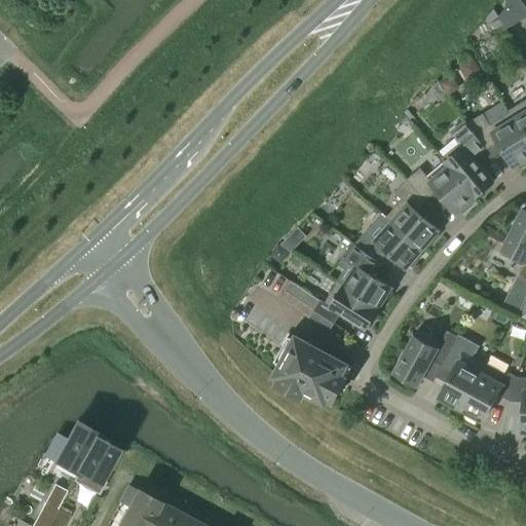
[(519,0),(509,0),(495,14),(497,16),(501,24),(525,9),(519,0)]
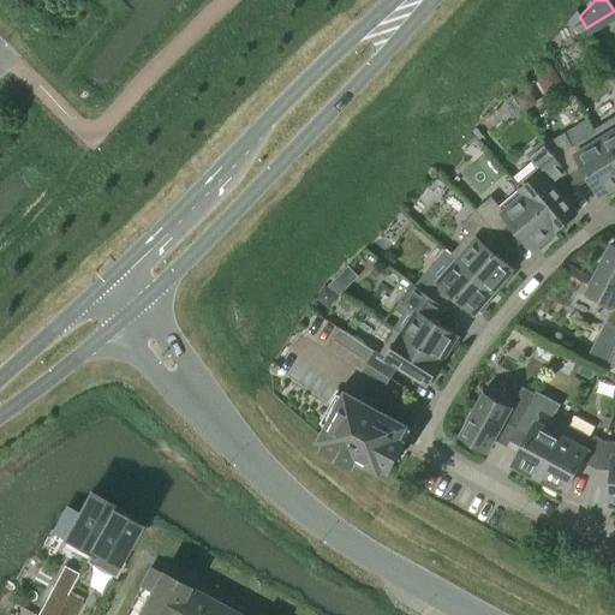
[(575,11),(569,19),(573,24),(581,19),(579,17),(577,11),(575,11)]
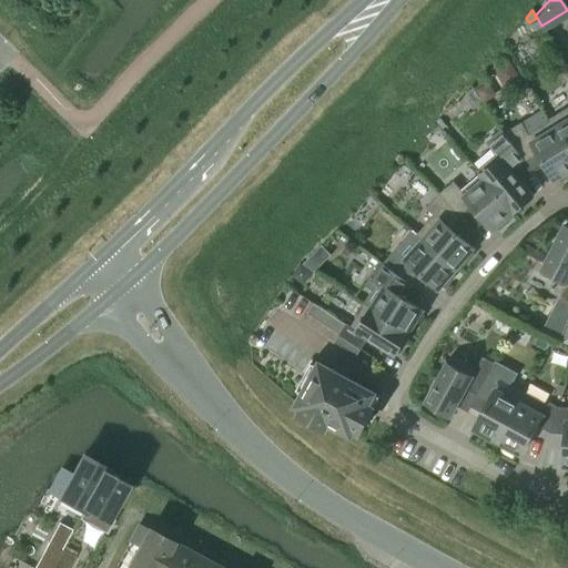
[(484,102),(496,95),(489,83),(477,90),(484,102)]
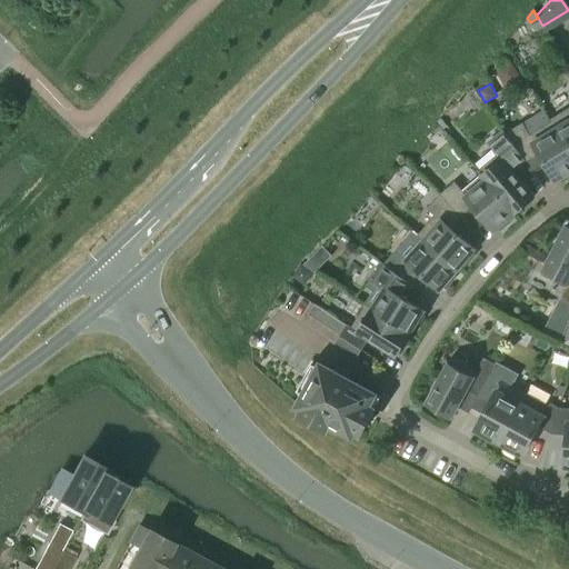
[(568,107),(550,119),(568,150),(568,107)]
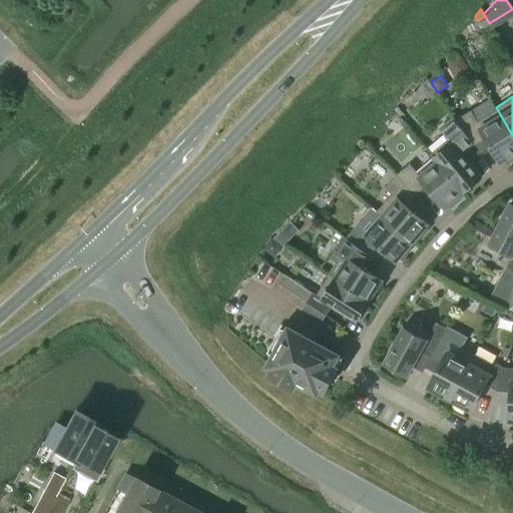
[(471,110),(456,119),(475,145),(477,144),(486,138),(501,162),(505,160),(507,163),(512,159),(512,135),(496,107),(490,98),(471,110)]
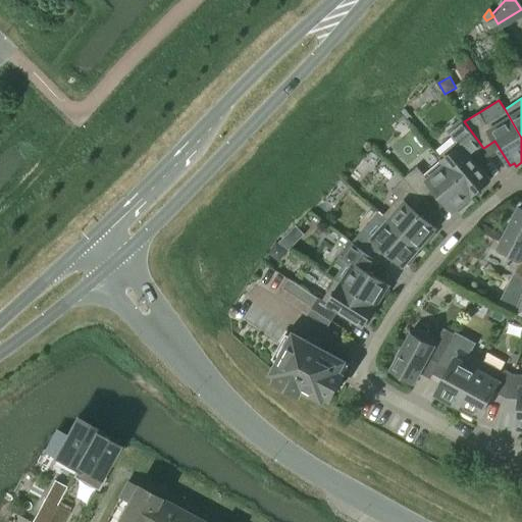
[(483,148),(464,121),(450,134),(457,142),(438,157),(441,161),(442,160),(472,196),(490,179),(472,158),(483,148)]
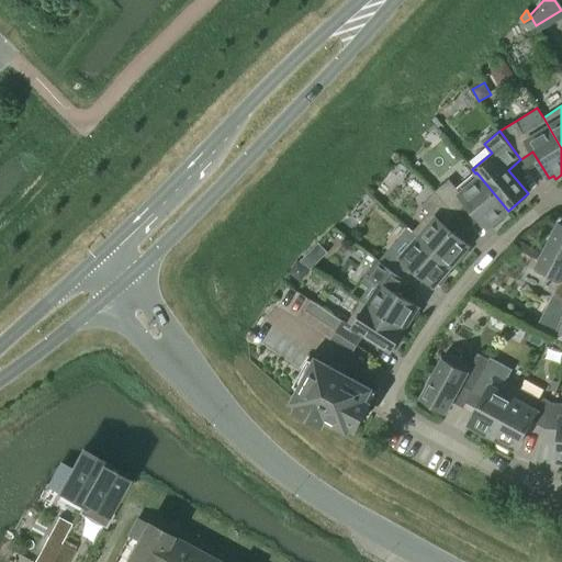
[(449,179),(434,192),(456,214),(468,203),(487,227),(492,224),(494,227),(505,217),(503,214),(508,211),(476,172),(475,173),(457,189),(449,179)]
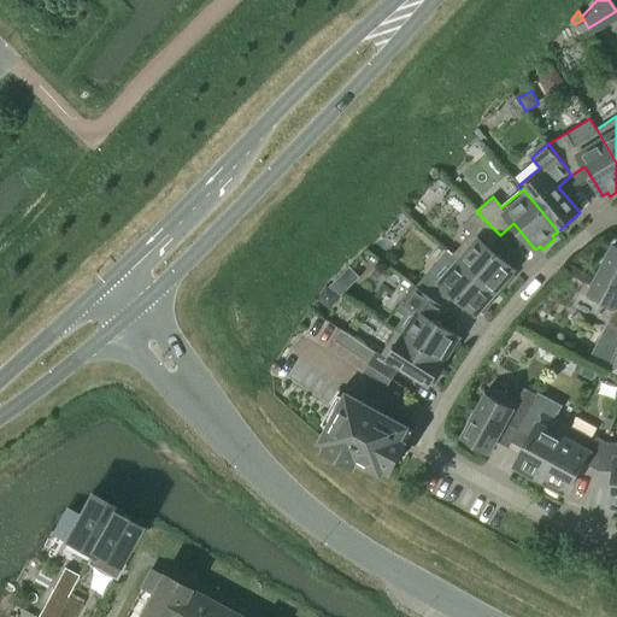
[(471,234),(452,254),(495,292),(500,287),(504,289),(515,277),(511,274),(515,270),(489,247),(500,235),(476,211),(463,227),(471,234)]
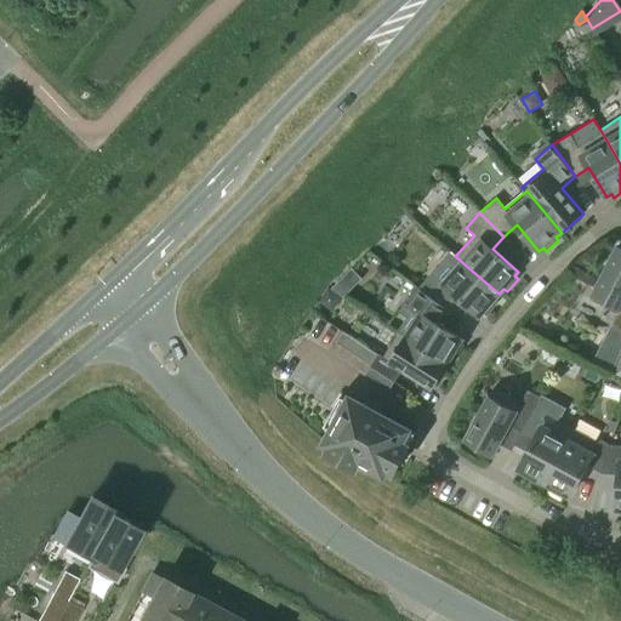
[(620,245),(617,243),(591,296),(592,297),(591,301),(617,314),(611,325),(620,330),(620,245)]
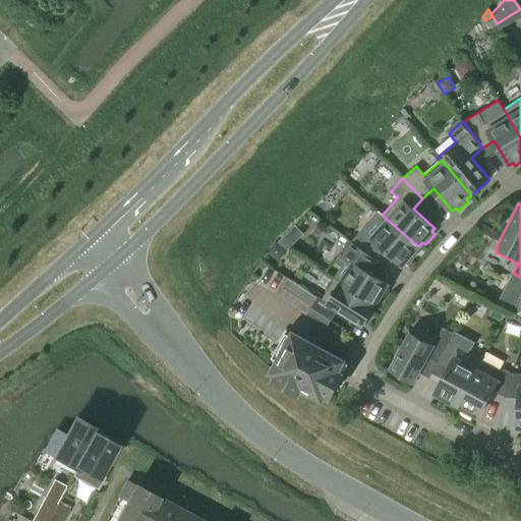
[(445,205),(430,215),(438,224),(452,213),(445,205)]
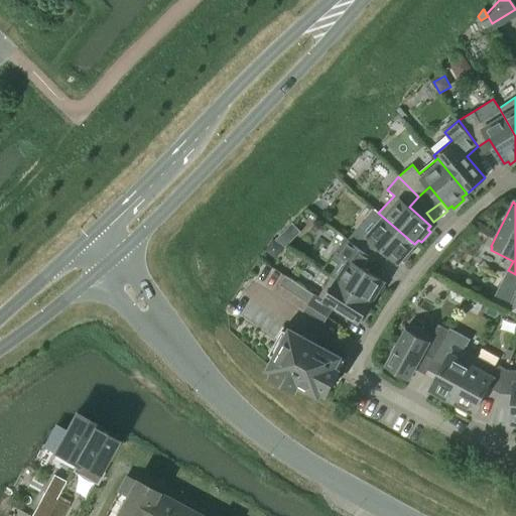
[(360,227),(349,240),(368,254),(377,244),(398,262),(401,259),(404,261),(413,251),(410,249),(414,244),(378,213),(363,231),(360,227)]
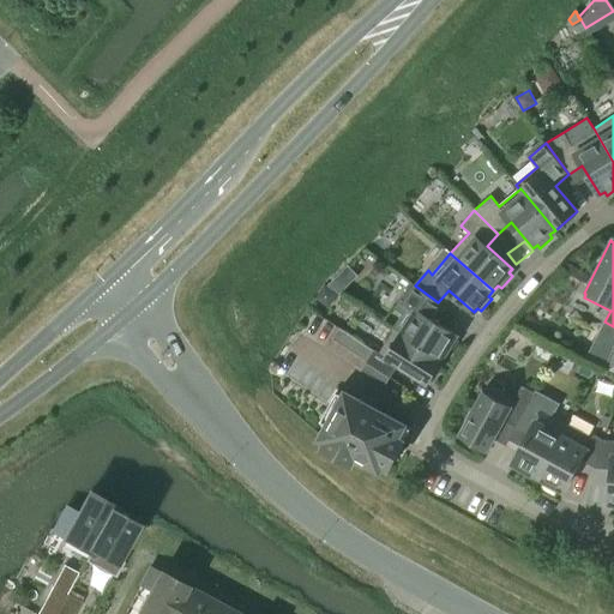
[(439,315),(439,313),(433,309),(438,302),(415,286),(410,283),(395,309),(410,319),(402,332),(401,333),(441,359),(446,354),(449,355),(458,342),(455,339),(457,335),(437,321),(439,315)]
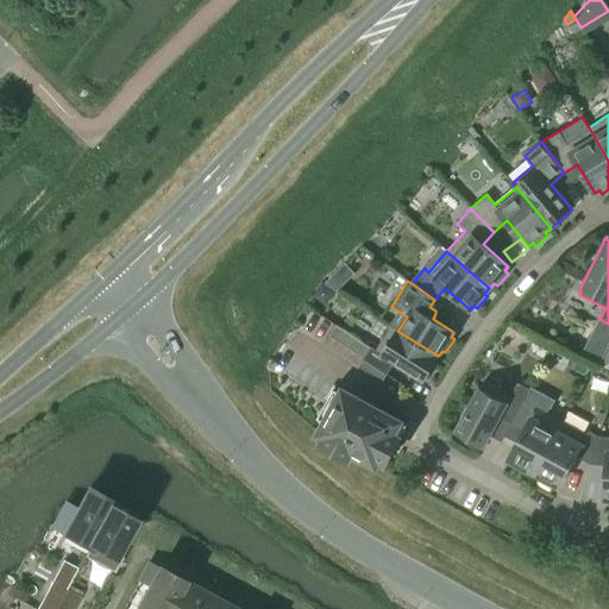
[(337,325),(330,336),(364,358),(371,346),(337,325)]
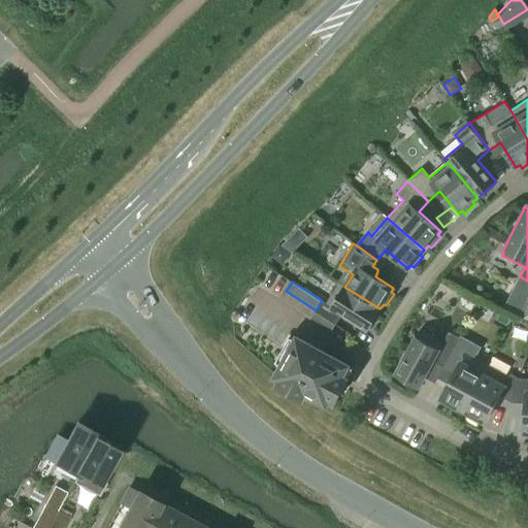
[(322,300),(316,310),(315,311),(335,325),(342,315),(367,330),(369,326),(372,328),(380,316),(376,314),(380,308),(344,287),(345,286),(339,282),(326,303),(322,300)]
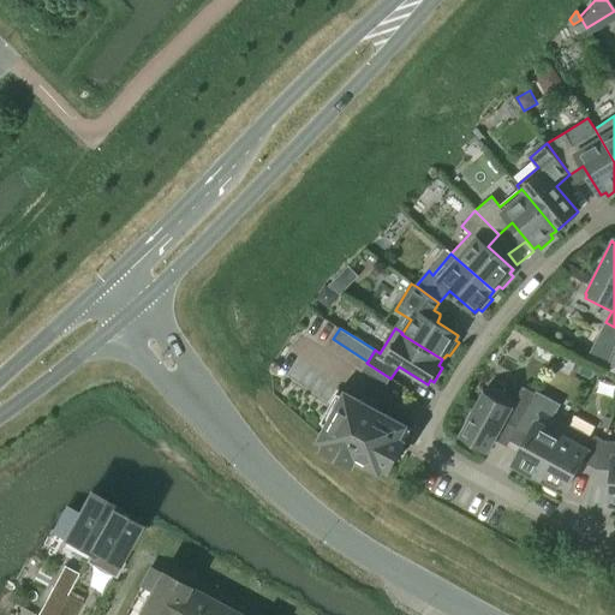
[(387,386),(390,378),(366,363),(362,370),(387,386)]
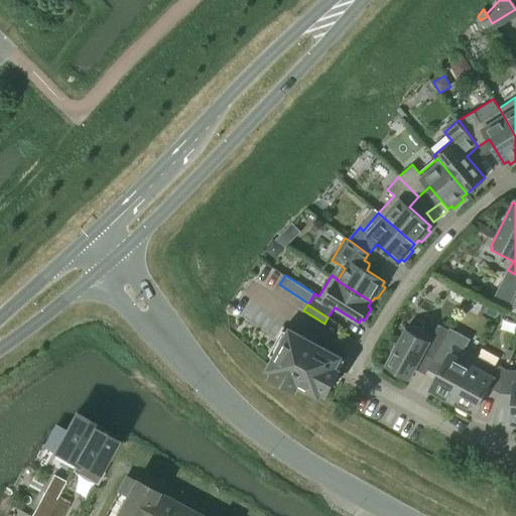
[(445,337),(449,330),(438,324),(432,336),(410,323),(387,365),(395,369),(393,372),(405,379),(407,376),(410,377),(423,353),(434,359),(445,337)]
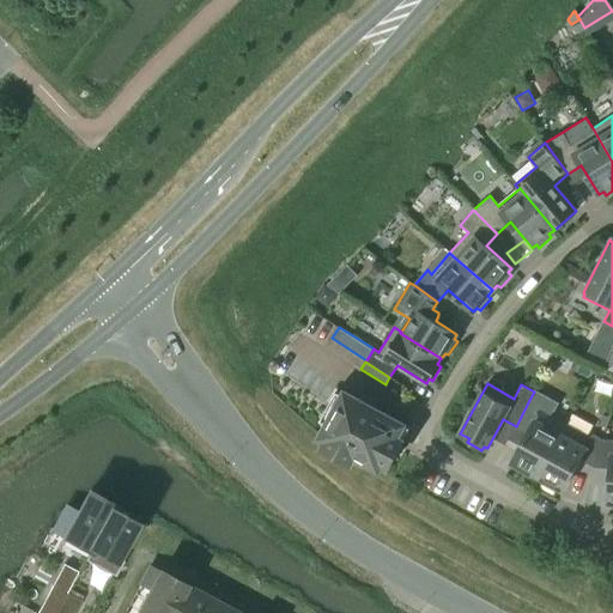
[(368,402),(369,400),(366,399),(365,402),(345,392),(344,394),(337,390),(320,420),(328,424),(320,437),(327,441),(323,448),(351,462),(354,456),(378,469),(382,465),(388,468),(404,439),(398,436),(405,423),(368,402)]
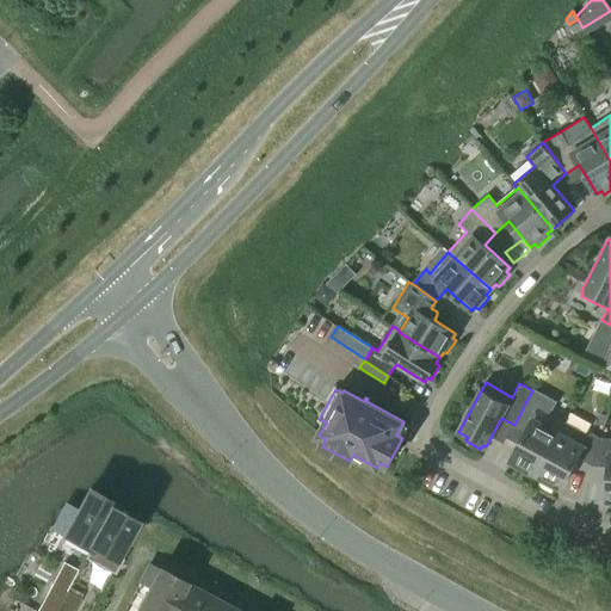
[(528,399),(514,425),(526,431),(511,462),(516,464),(513,468),(528,475),(530,471),(536,475),(561,427),(547,419),(553,408),(543,402),(541,406),(528,399)]
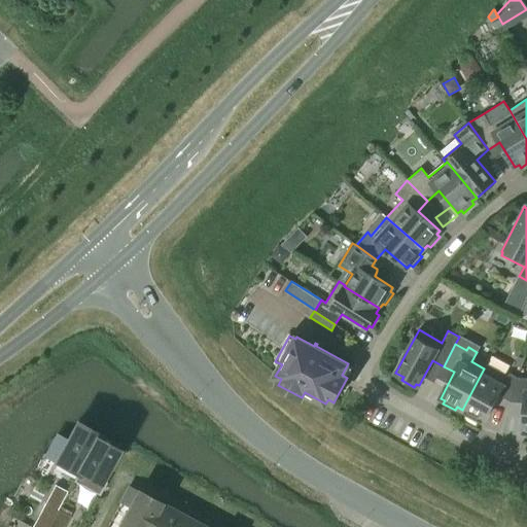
[(484,369),(462,410),(468,413),(466,416),(479,423),(481,420),(484,421),(498,394),(511,401),(518,378),(510,373),(507,376),(486,364),(484,369)]
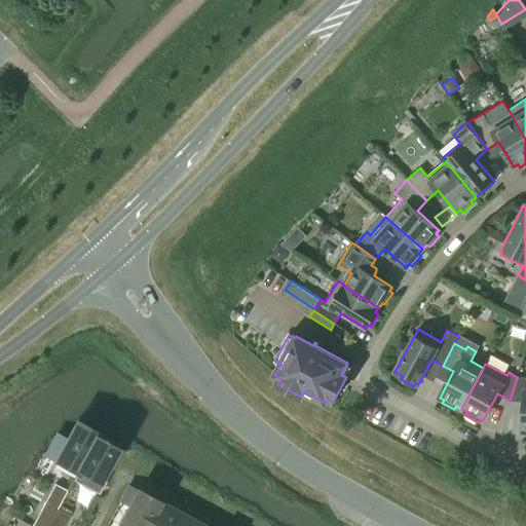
[(525,377),(517,377),(510,401),(524,402),(522,430),(525,430),(525,433),(525,435),(525,377)]
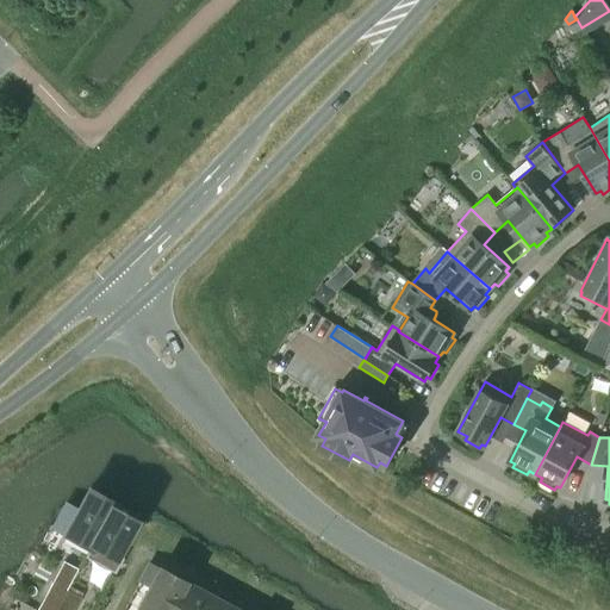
[(112,505),(113,505),(116,502),(89,487),(78,510),(67,504),(54,528),(89,547),(91,543),(112,505)]
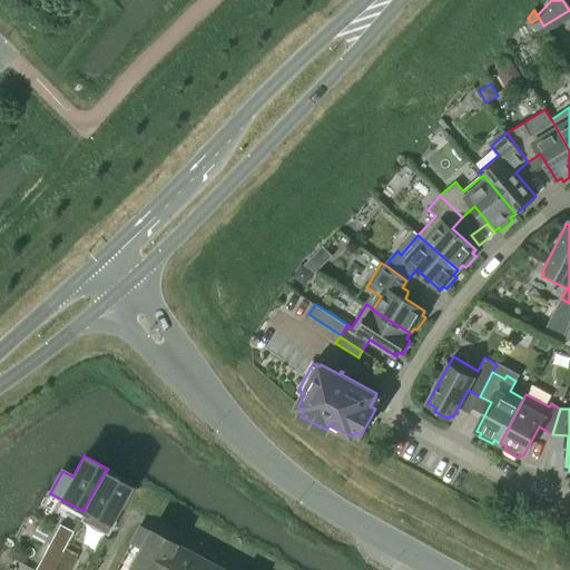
[(106,472),(105,472),(85,508),(84,511),(79,520),(107,534),(114,522),(107,518),(126,483),(106,472)]
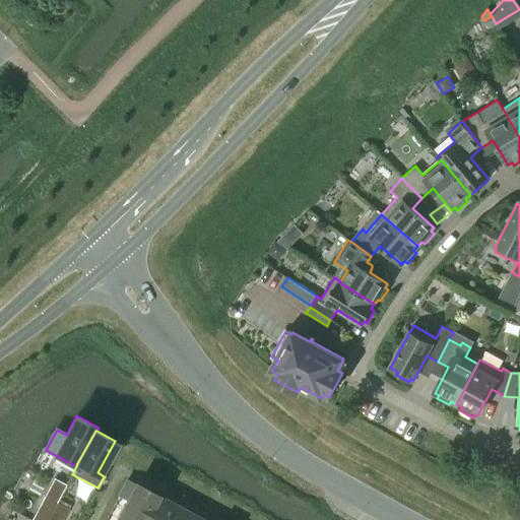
[(66,484),(54,478),(44,497),(45,498),(56,504),(66,484)]
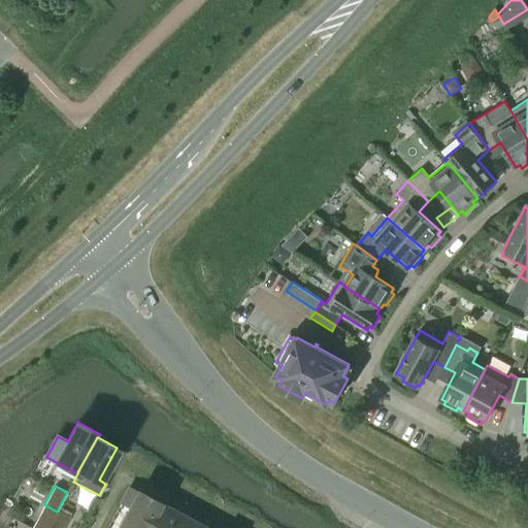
[(119,527),(144,527),(159,503),(129,487),(121,502),(129,507),(119,527)]
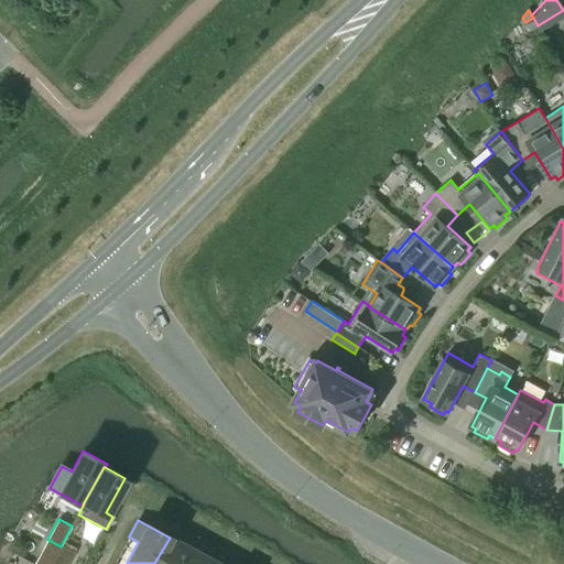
[(183,563),(191,549),(170,538),(154,563),(183,563)]
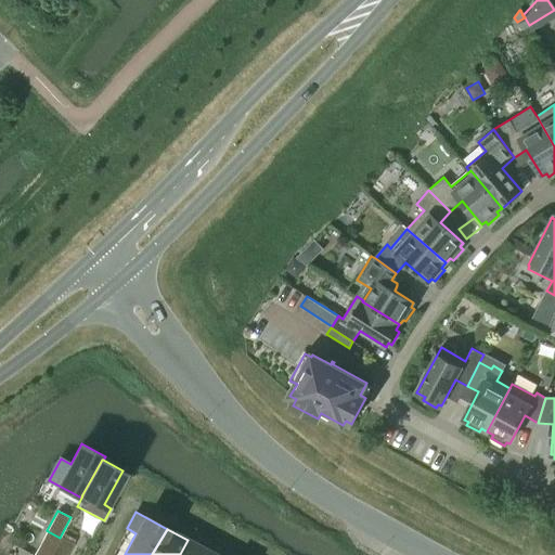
[(50,554),(60,538),(48,531),(35,554),(50,554)]
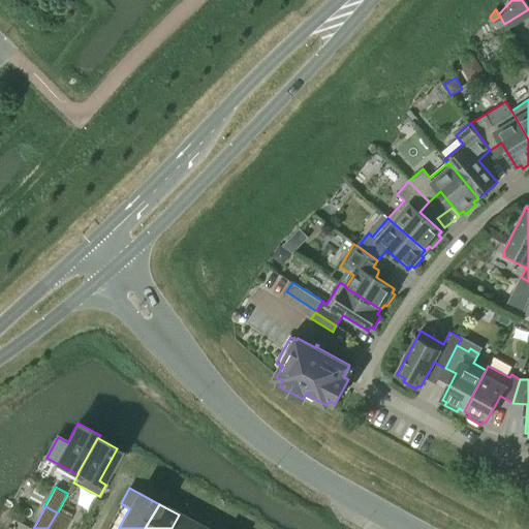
[(57,512),(48,528),(63,528),(69,519),(57,512)]
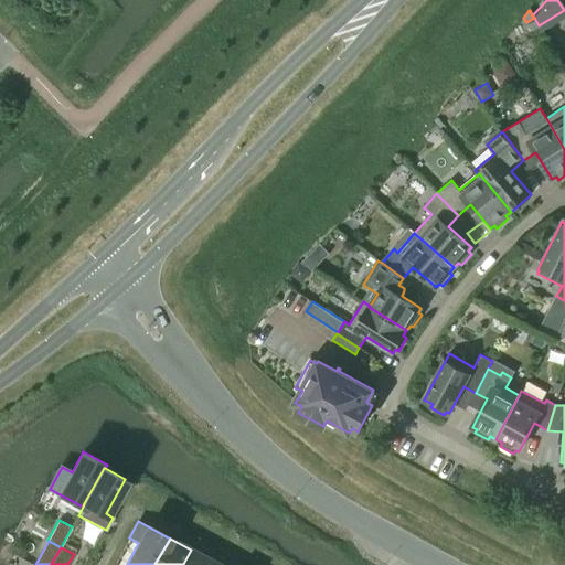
[(210,564),(212,562),(191,550),(183,564),(210,564)]
